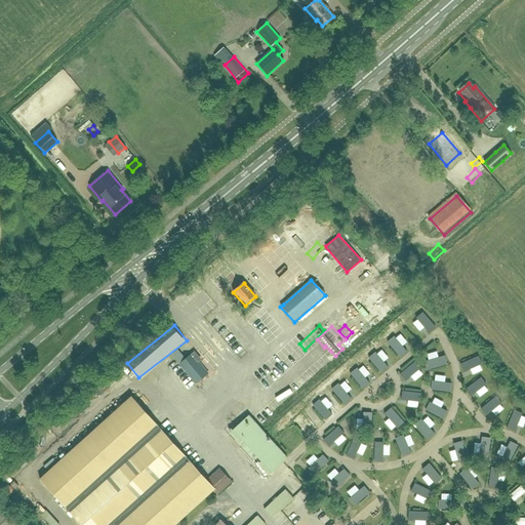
[(395,339),(390,345),(399,356),(405,351),(395,339)]
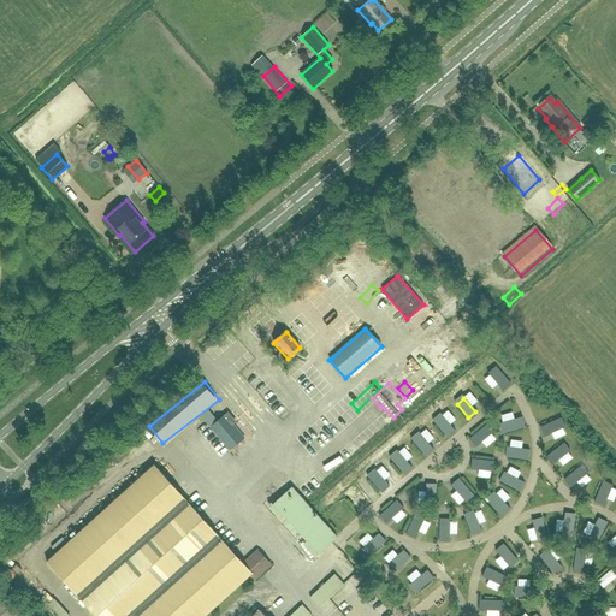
[(357,412),(367,421),(379,409),(371,400),(357,412)]
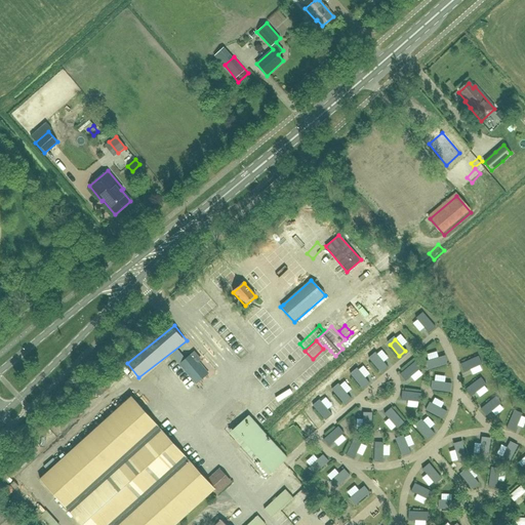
[(321,368),(332,358),(325,350),(314,360),(321,368)]
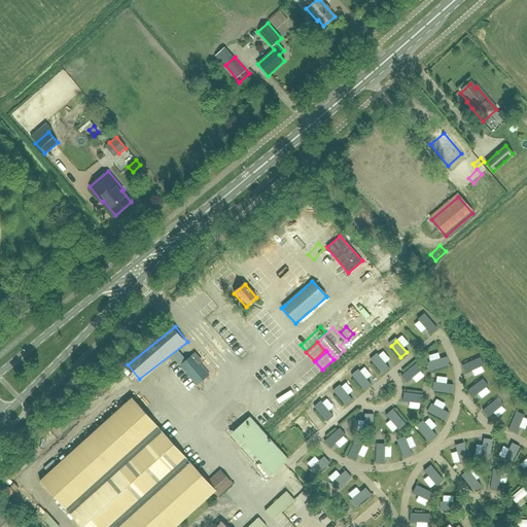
[(196,384),(208,375),(192,355),(180,365),(196,384)]
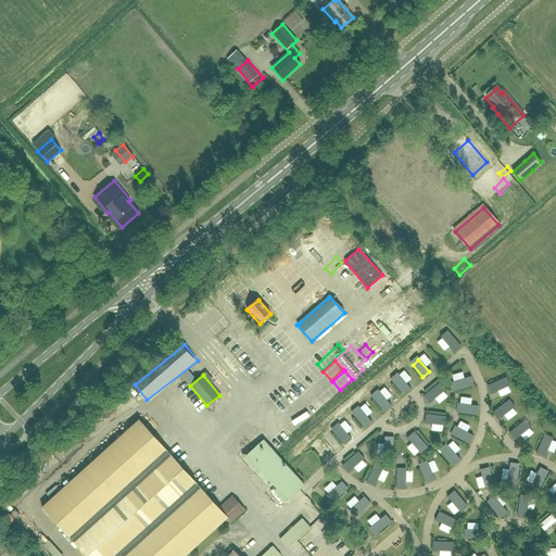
[(399,376),(393,381),(403,393),(409,388),(399,376)]
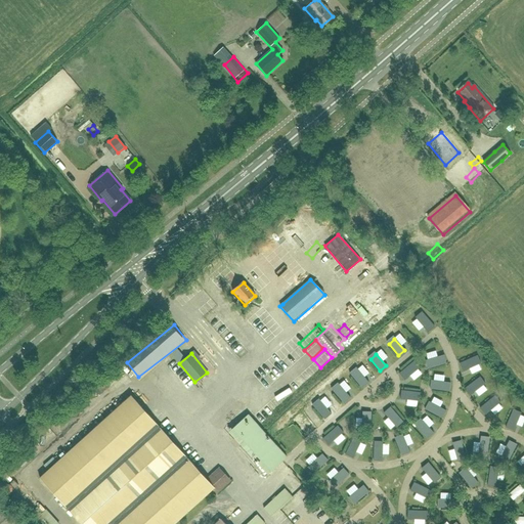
[(443,364),(440,357),(427,362),(429,369),(443,364)]
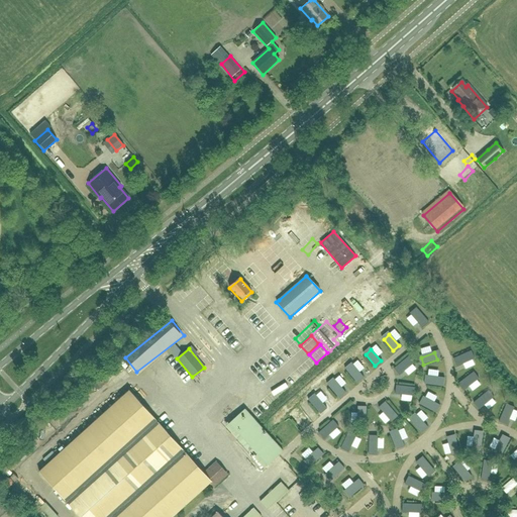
[(413,362),(408,356),(397,366),(402,371),(413,362)]
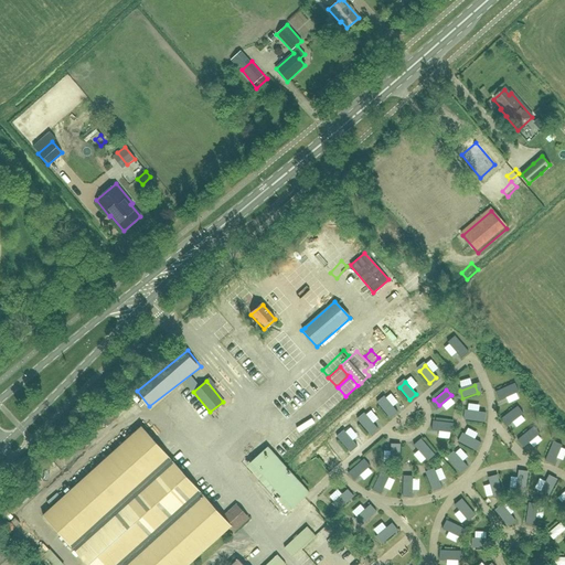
[(195,416),(204,406),(193,396),(184,406),(195,416)]
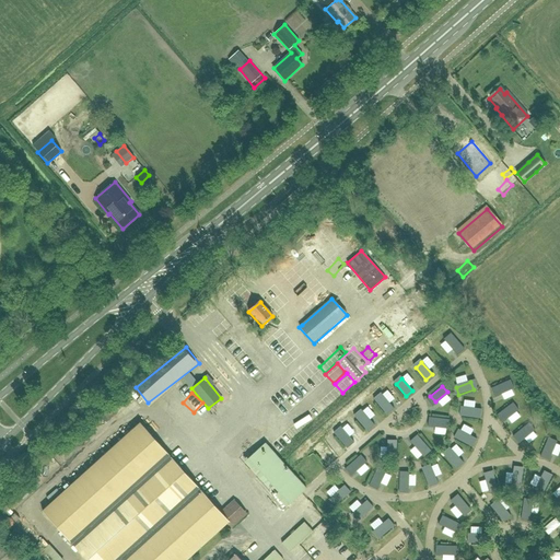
[(382,396),(375,401),(386,413),(392,408),(382,396)]
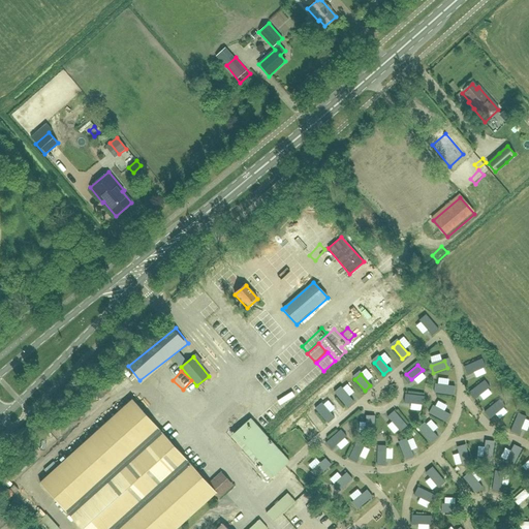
[(488,389),(484,383),(472,393),(477,399),(488,389)]
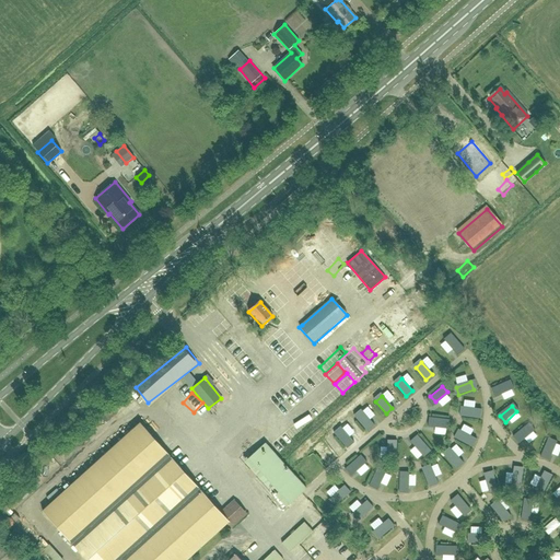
[(477,418),(477,410),(462,409),(461,417),(477,418)]
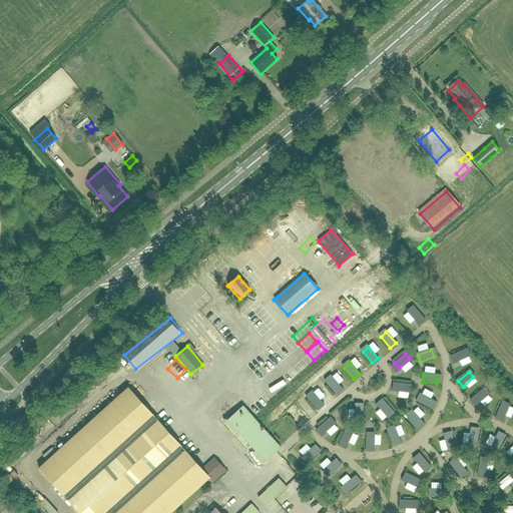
[(332,378),(326,383),(336,394),(341,389),(332,378)]
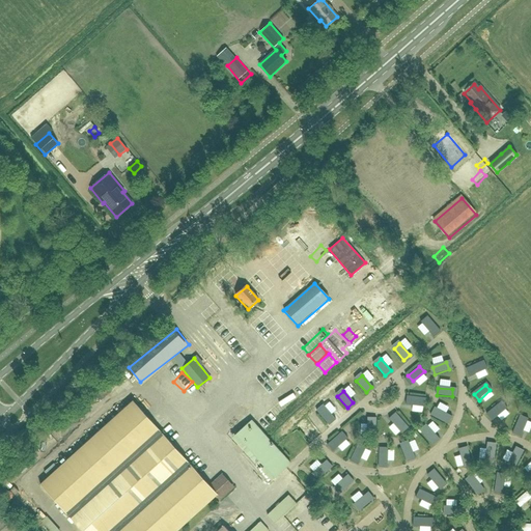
[(425,406),(425,398),(411,396),(410,404),(425,406)]
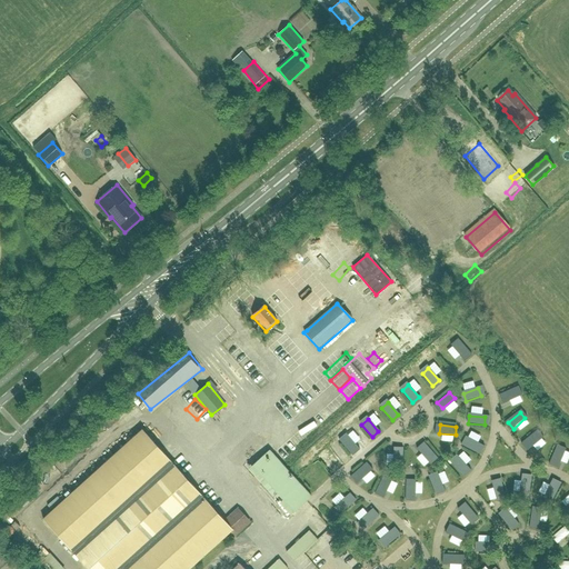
[(142,429),(42,519),(88,568),(188,568),(232,529),(142,429)]
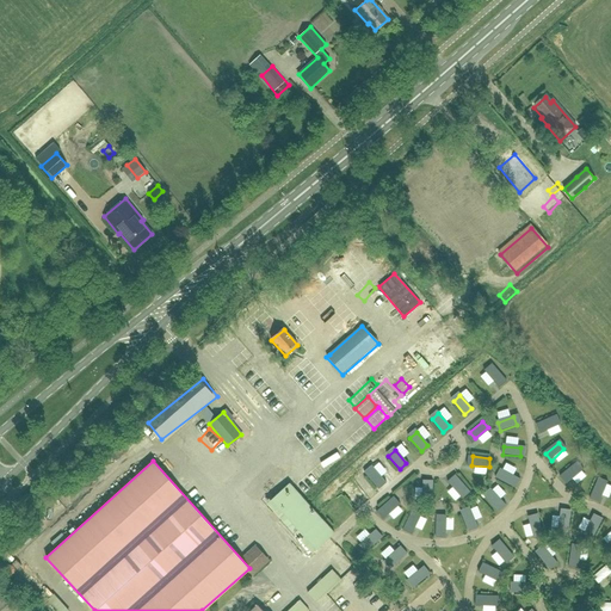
[(582,470),(576,463),(563,475),(569,481),(582,470)]
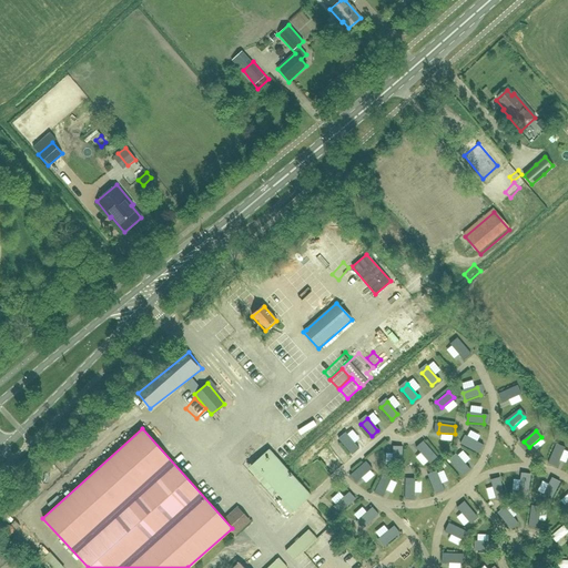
[(347,436),(341,440),(352,453),(357,448),(347,436)]
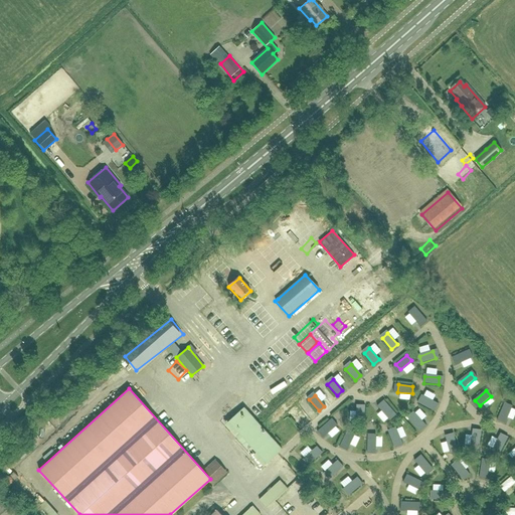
[(432,410),(435,403),(421,397),(418,403),(432,410)]
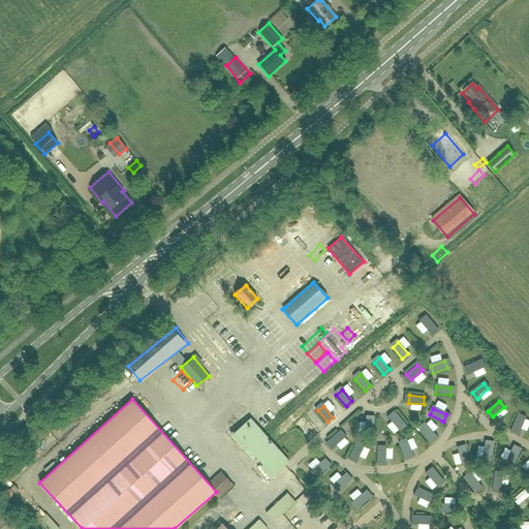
[(401,431),(406,426),(397,414),(391,419),(401,431)]
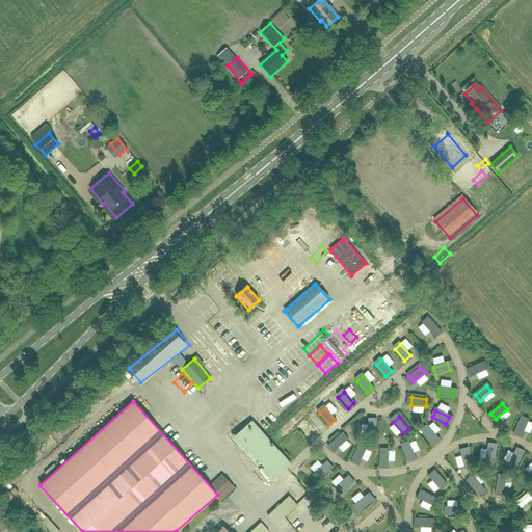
[(275,478),(290,464),(291,463),(251,421),(236,434),(275,478)]
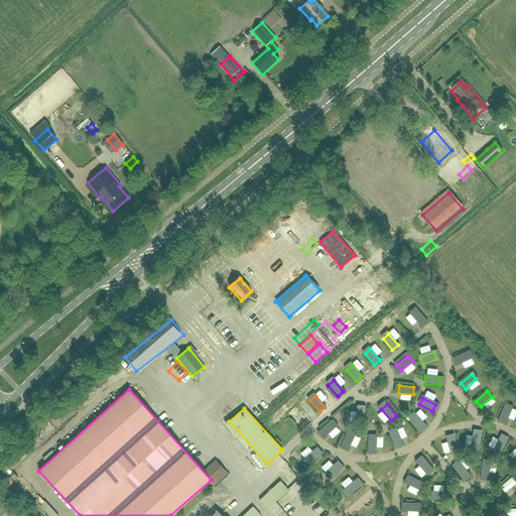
[(299,410),(293,413),(299,426),(305,423),(299,410)]
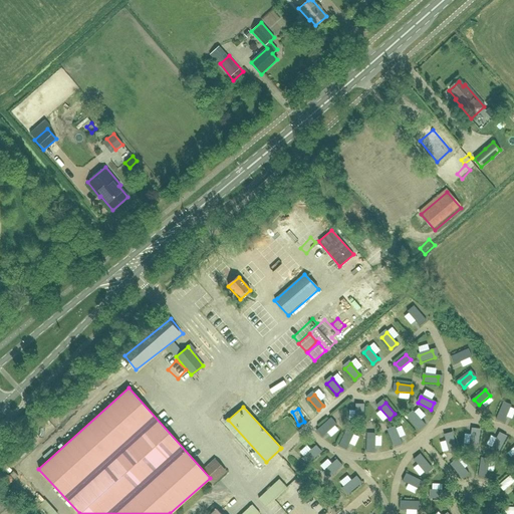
[(355,423),(362,424),(364,409),(356,409),(355,423)]
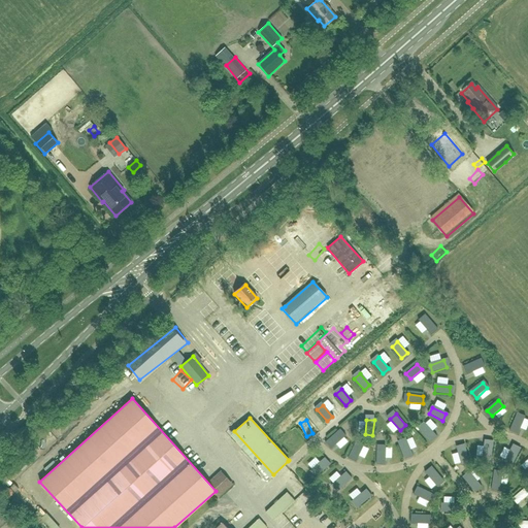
[(429,441),(435,436),(425,425),(419,431),(429,441)]
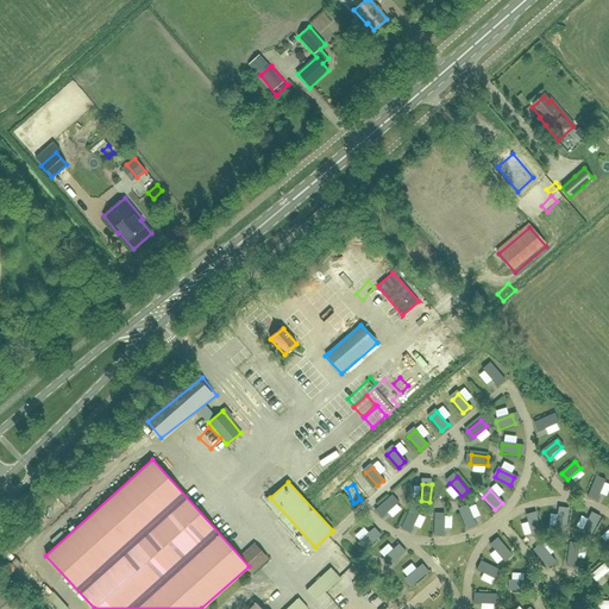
[(58,495),(51,500),(56,507),(63,502),(58,495)]
